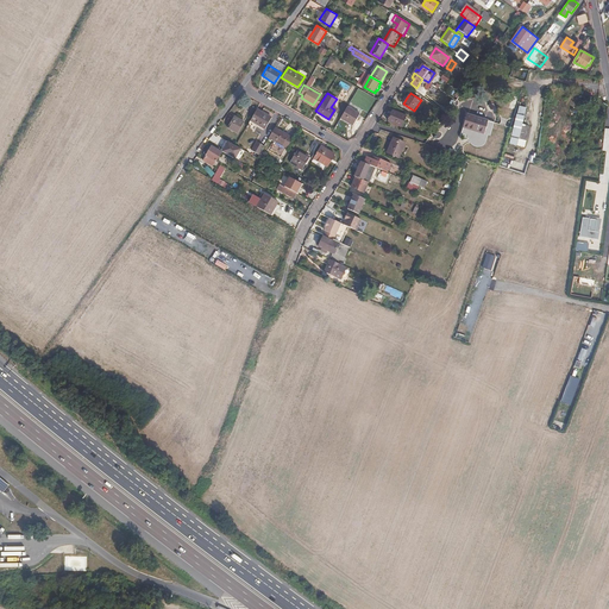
[(358,114),(346,106),(339,117),(352,125),(358,114)]
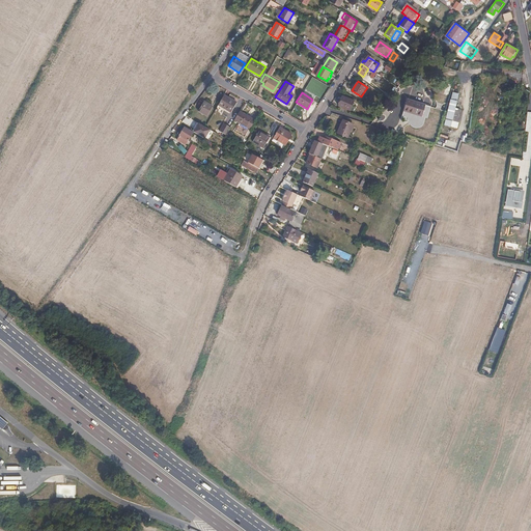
[(239,103),(226,94),(221,104),(229,110),(233,112),(239,103)]
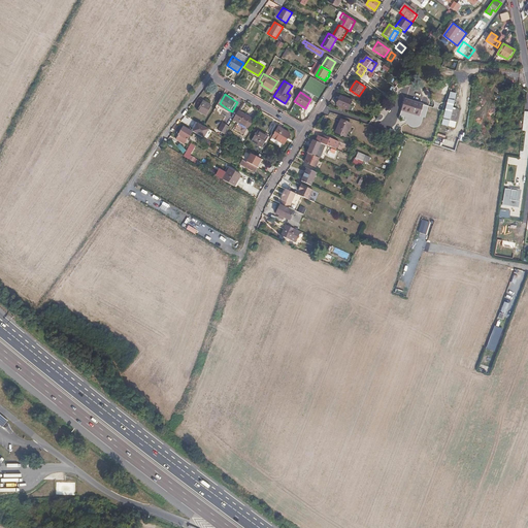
[(353,104),(342,99),(337,107),(347,113),(353,104)]
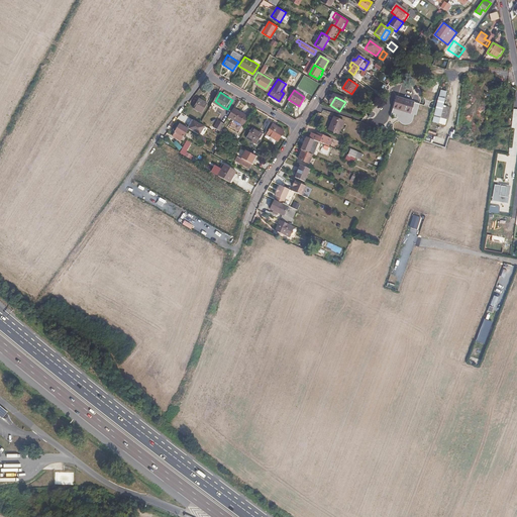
[(417,103),(397,97),(394,108),(414,114),(416,106),(417,103)]
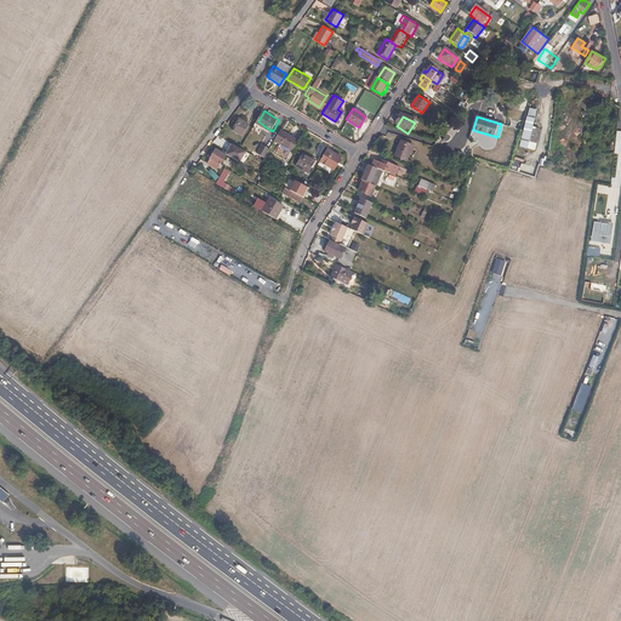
[(523,148),(529,149),(536,119),(530,118),(523,148)]
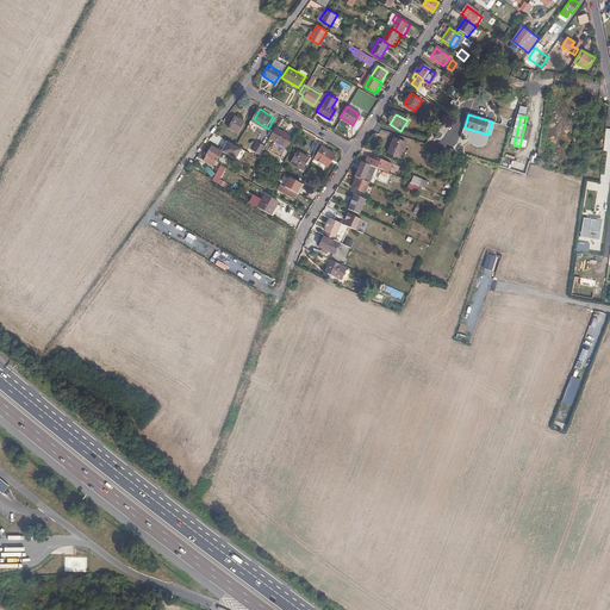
[(246,123),(235,117),(229,128),(238,134),(246,123)]
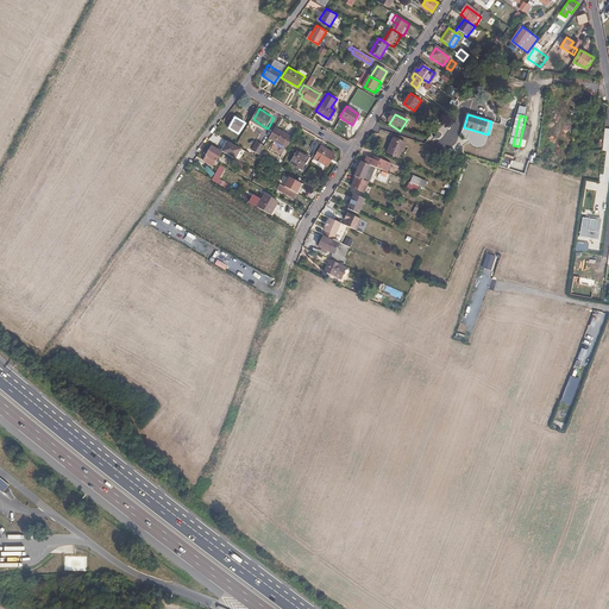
[(289,148),(294,138),(290,136),(276,127),(271,137),(289,148)]
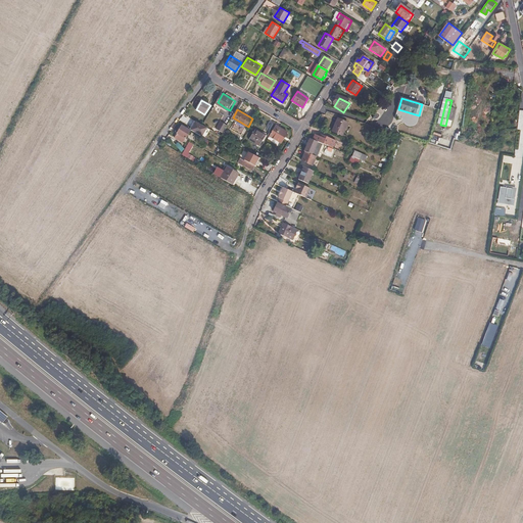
[(402,123),(406,124),(408,113),(396,110),(394,116),(403,120),(402,123)]
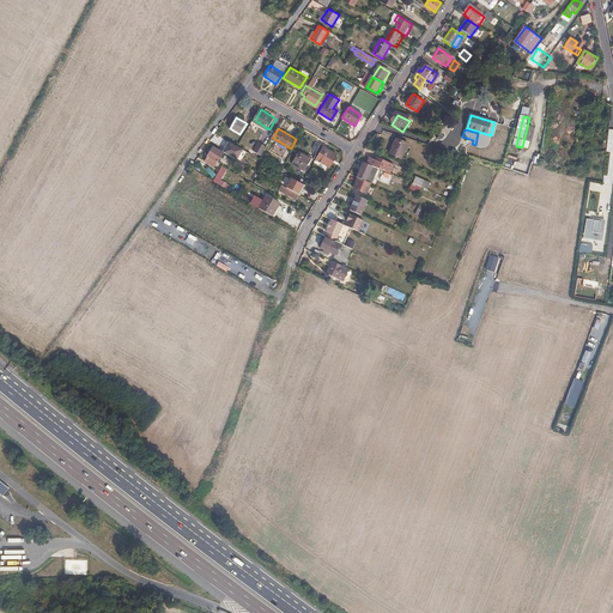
[(407,144),(396,139),(390,155),(401,159),(407,144)]
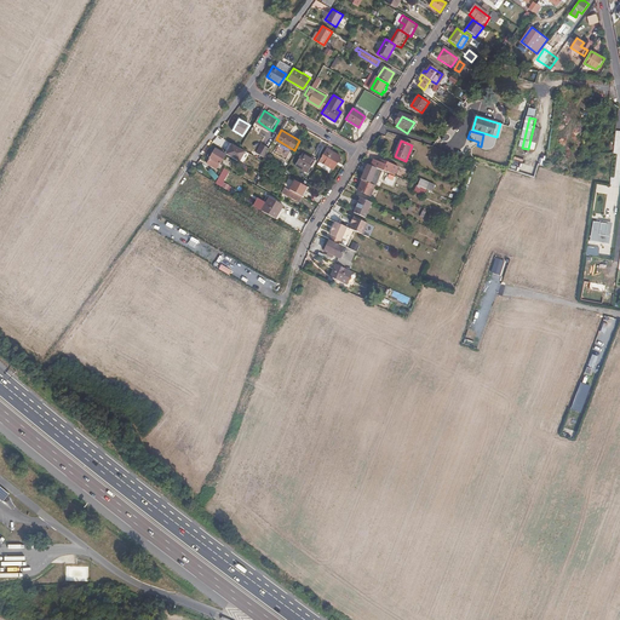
[(246,151),(231,143),(227,153),(240,161),(246,151)]
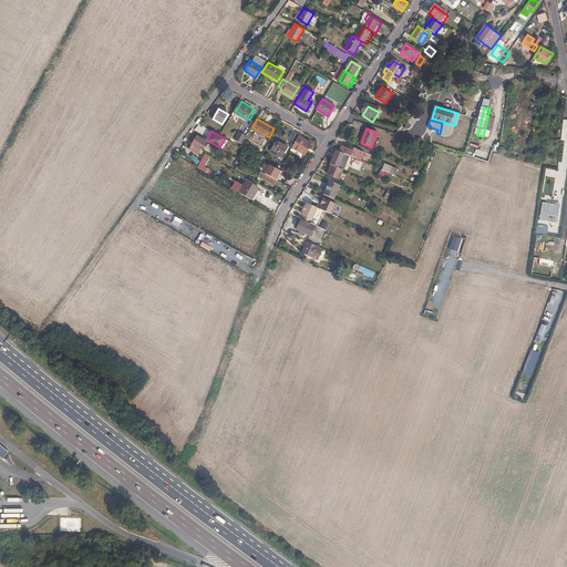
[(247,136),(240,132),(235,141),(241,144),(247,136)]
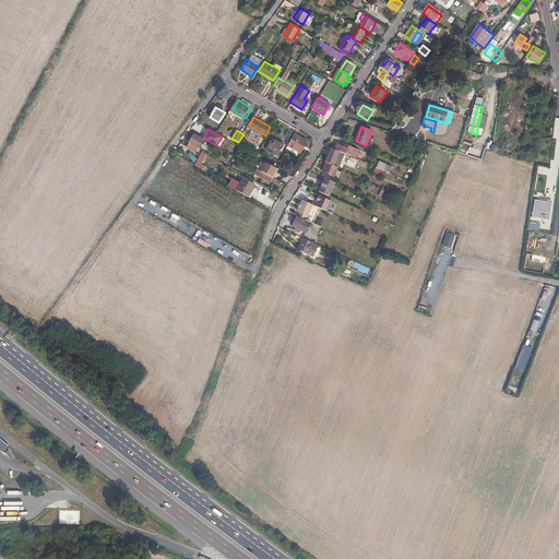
[(202,140),(193,134),(186,147),(183,152),(192,157),(194,153),(195,153),(202,140)]
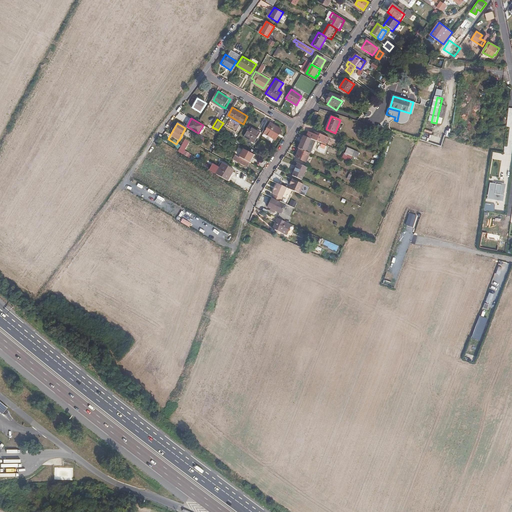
[(282,130),(270,123),(264,133),(276,140),(282,130)]
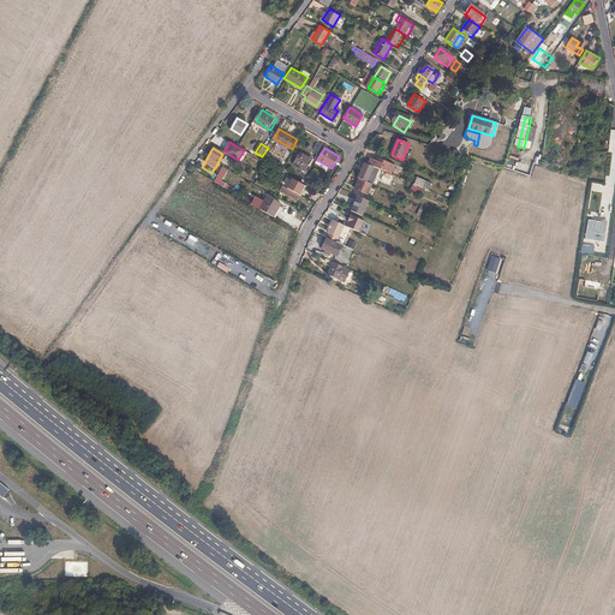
[(314,159),(303,151),(294,165),(306,172),(314,159)]
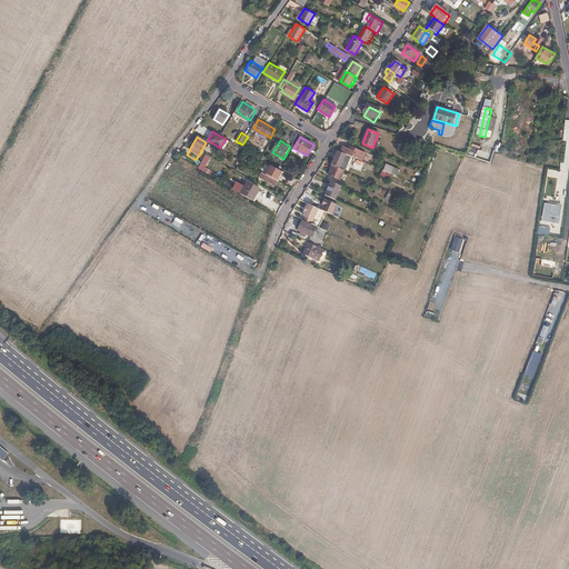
[(366,152),(349,146),(348,148),(343,146),(341,151),(362,161),(366,152)]
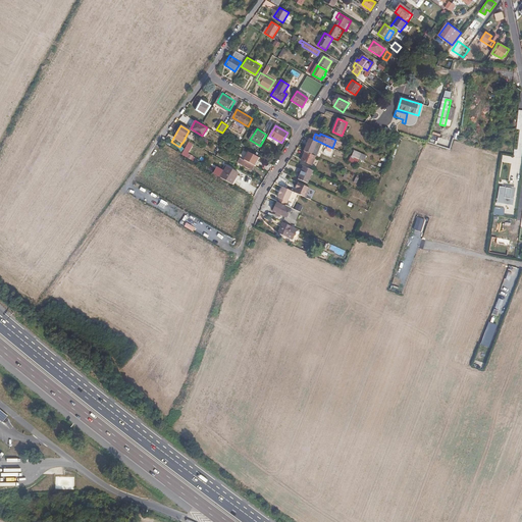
[(306,152),(312,155),(316,157),(321,144),(310,139),(304,151),(306,152)]
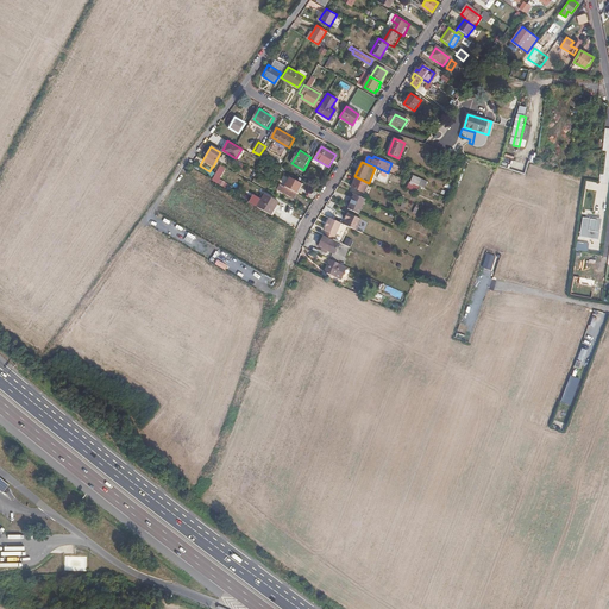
[(390,179),(381,174),(378,179),(388,183),(390,179)]
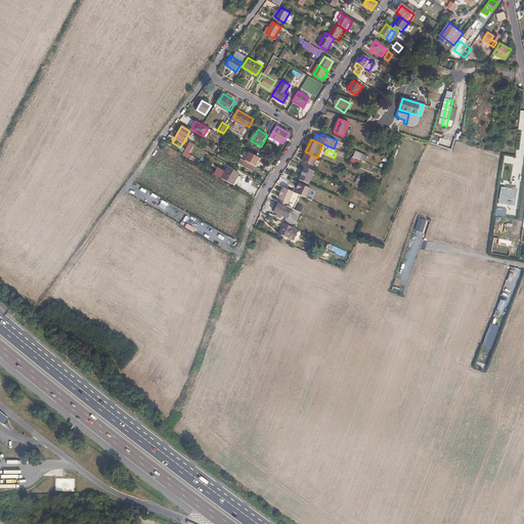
[(246,161),(257,168),(262,160),(258,157),(250,153),(246,161)]
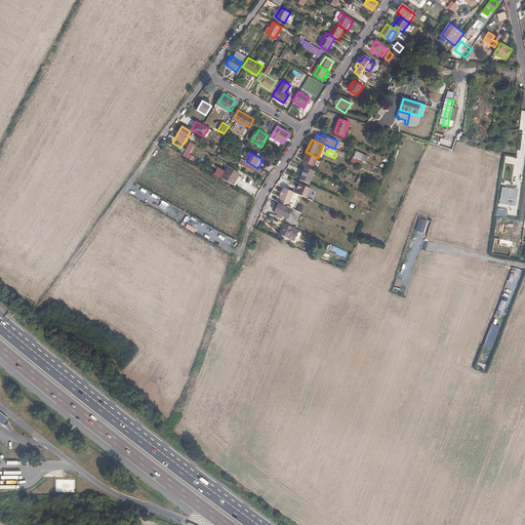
[(318,158),(314,156),(308,153),(304,162),(315,166),(318,158)]
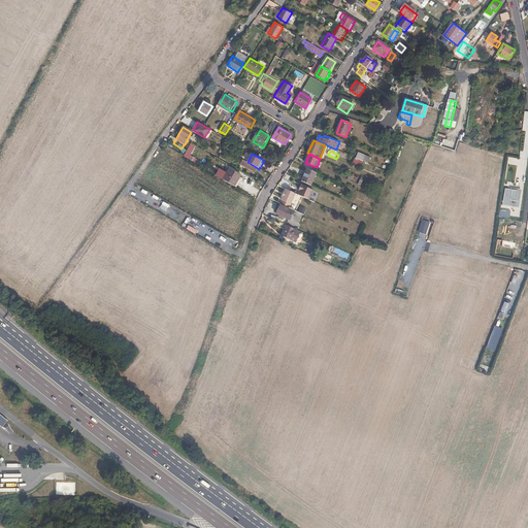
[(260,169),(259,169),(248,162),(245,162),(243,165),(258,173),(260,169)]
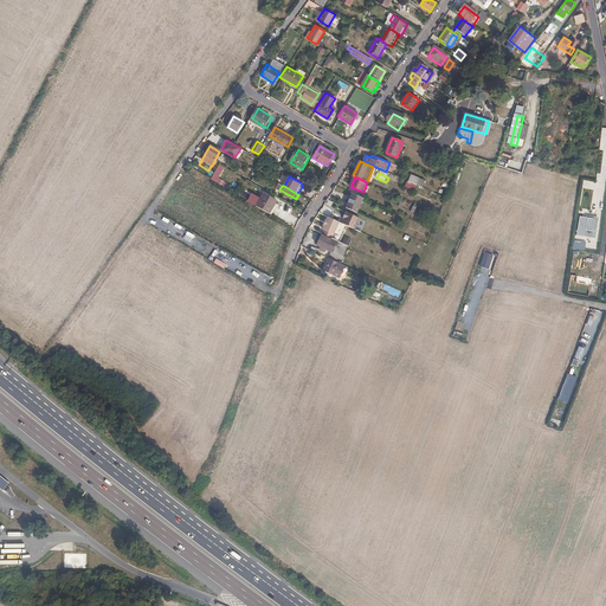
[(277,201),(264,193),(256,206),(270,214),(276,204),(277,201)]
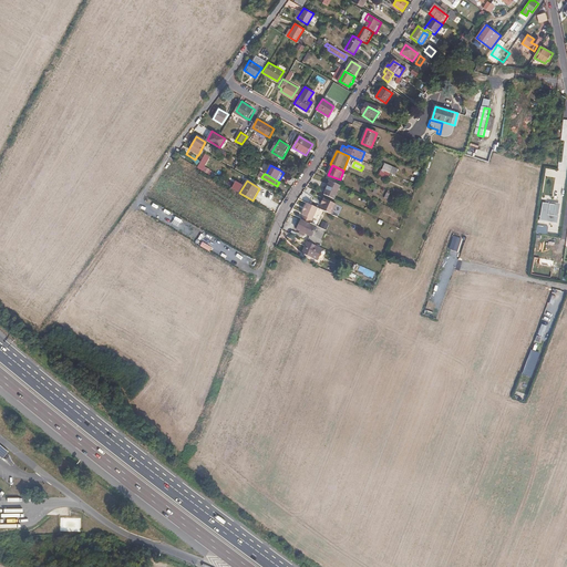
[(341,186),(330,182),(326,193),(336,197),(341,186)]
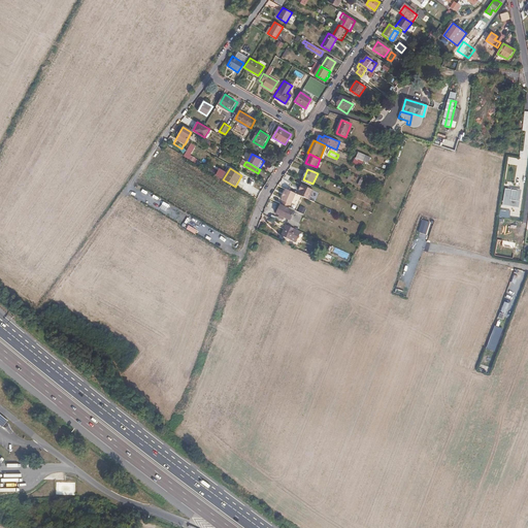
[(315,188),(302,182),(300,188),(301,188),(298,195),(309,200),(315,188)]
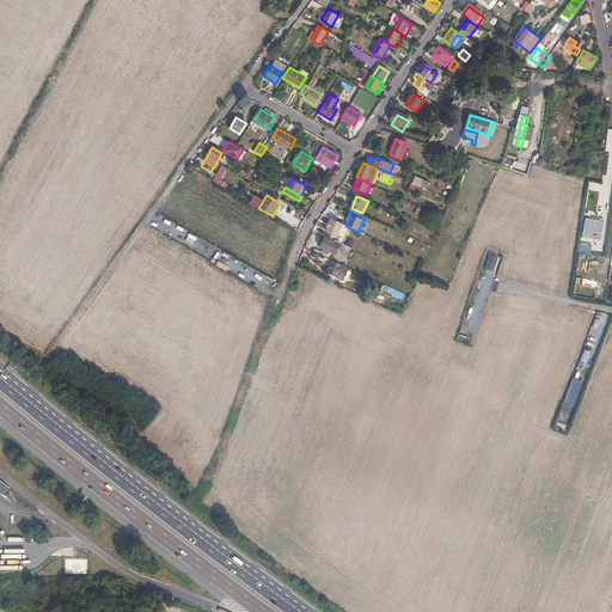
[(583,218),(581,233),(594,234),(597,220),(583,218)]
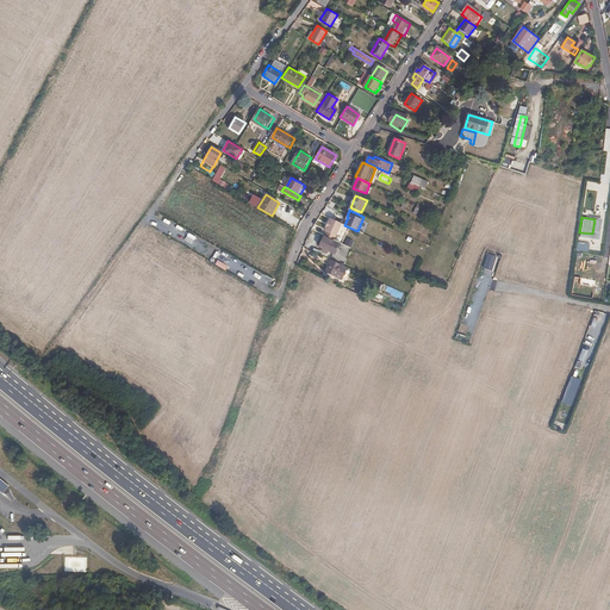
[(343,224),(331,219),(329,223),(328,223),(325,228),(327,229),(325,231),(328,232),(325,236),(335,241),(343,224)]
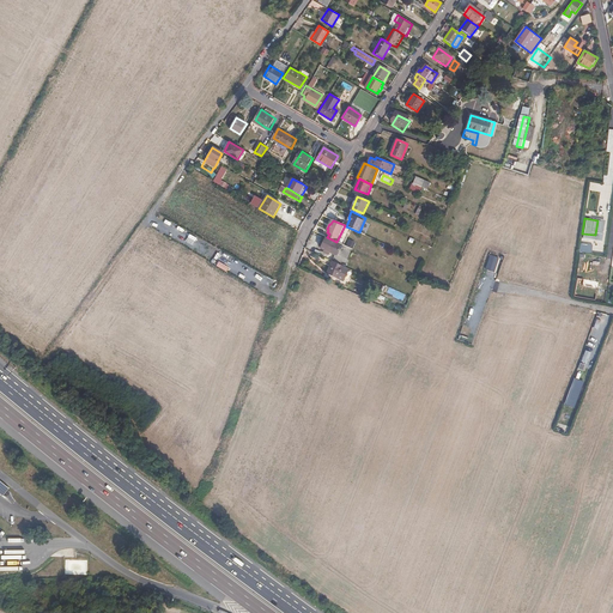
[(337,243),(326,238),(321,248),(325,250),(323,253),(327,254),(327,252),(332,253),(337,243)]
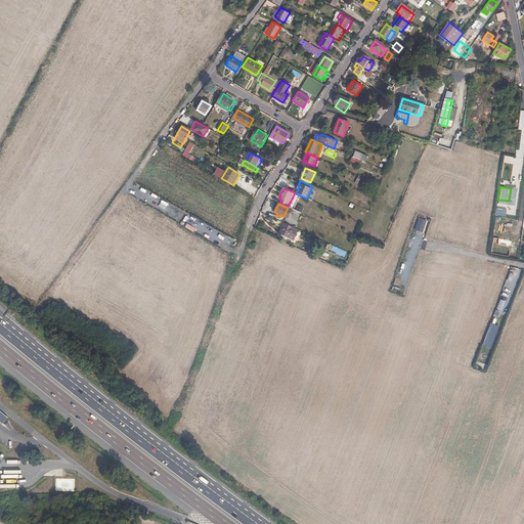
[(298,229),(295,227),(285,223),(279,233),(294,239),(298,229)]
